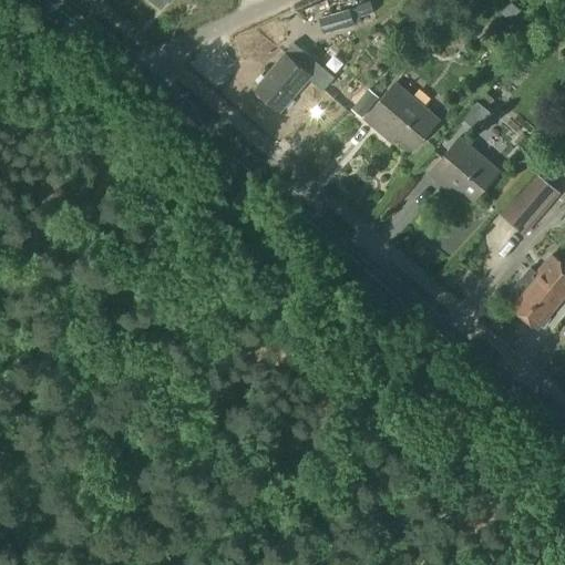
[(359,6),(361,16),(375,12),(371,2),(359,6)]
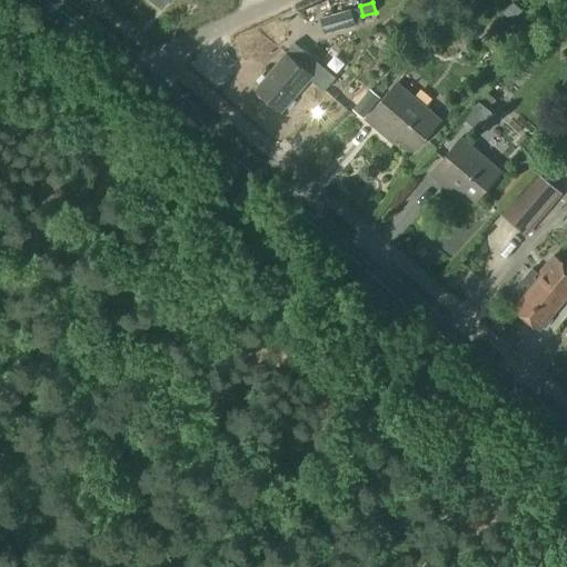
[(321,19),(326,33),(356,26),(351,10),(321,19)]
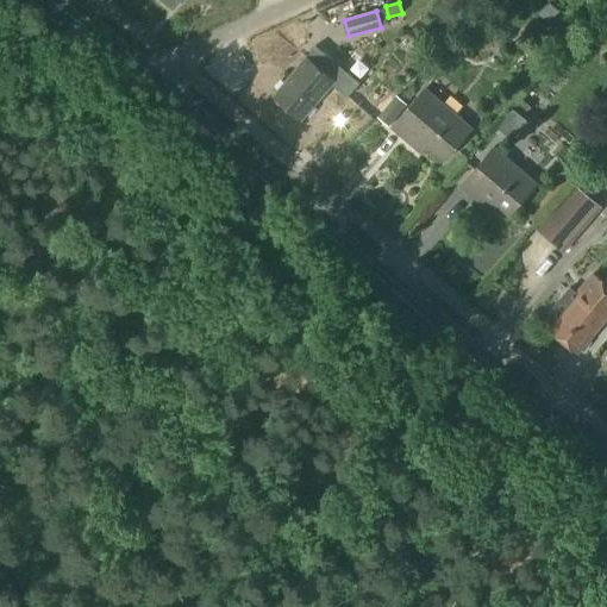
[(275,93),(304,118),(332,85),(348,98),(360,83),(318,47),(310,56),(307,55),(275,93)]
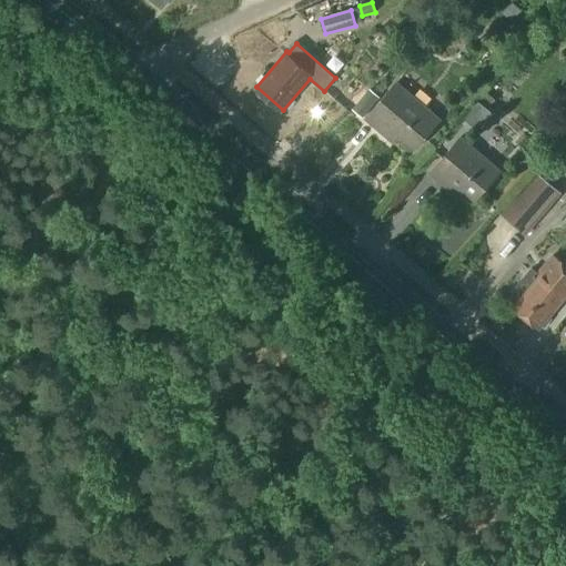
[(365,120),(387,139),(394,131),(416,150),(442,120),(397,82),(365,120)]
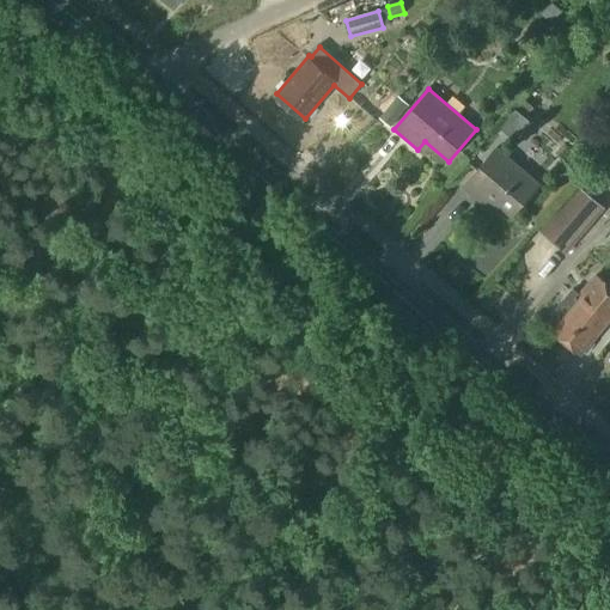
[(380,116),(392,127),(410,105),(398,96),(380,116)]
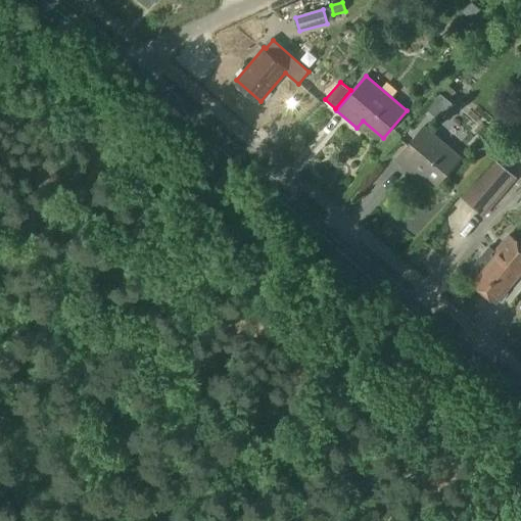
[(441,95),(455,111),(471,97),(458,82),(441,95)]
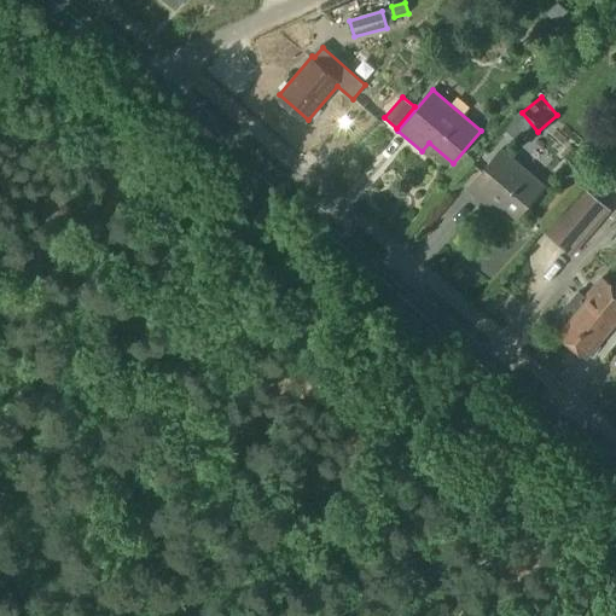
[(469,190),(489,207),(495,199),(518,219),(545,185),(503,150),(469,190)]
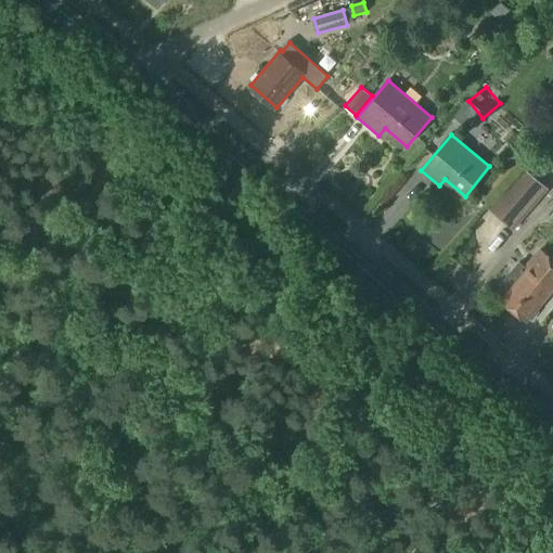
[(552,169),(538,161),(529,174),(522,169),(503,197),(529,215),(552,177),(552,169)]
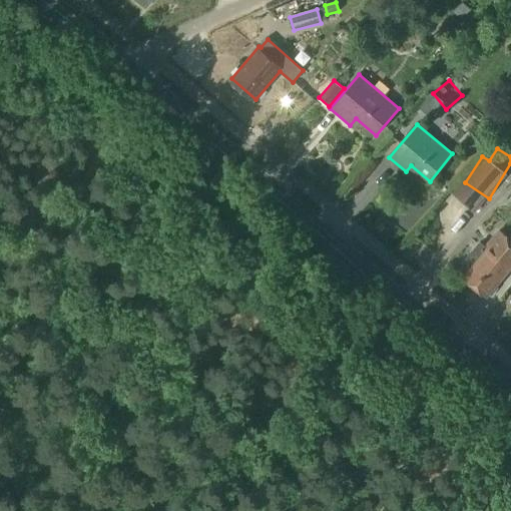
[(481,239),(459,266),(468,273),(464,277),(487,296),(510,268),(510,237),(500,229),(487,245),(481,239)]
